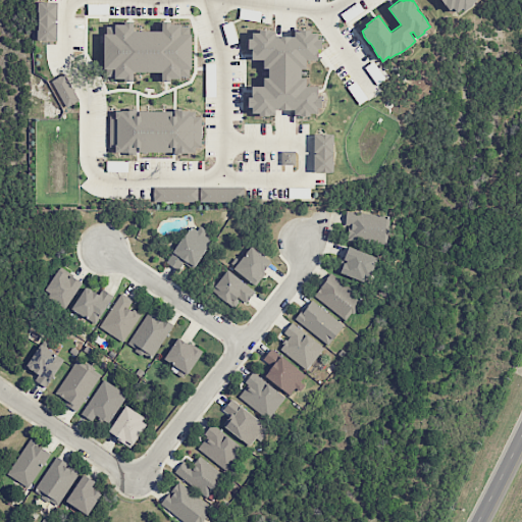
[(475,0),(471,3),(471,5),(464,11),(462,8),(456,12),(453,7),(449,10),(440,0),(475,0)]
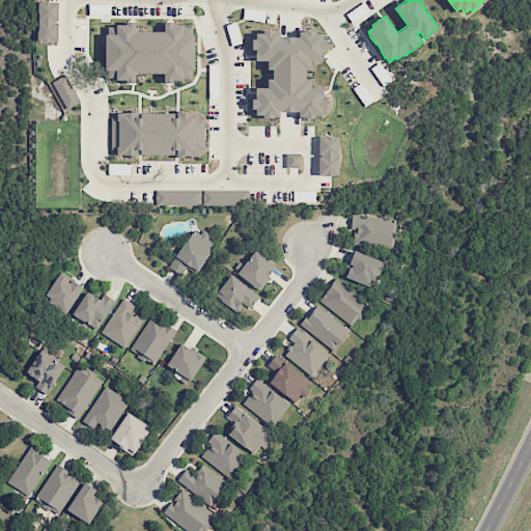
[(345,14),(363,1),(370,10),(352,23),(345,14)]
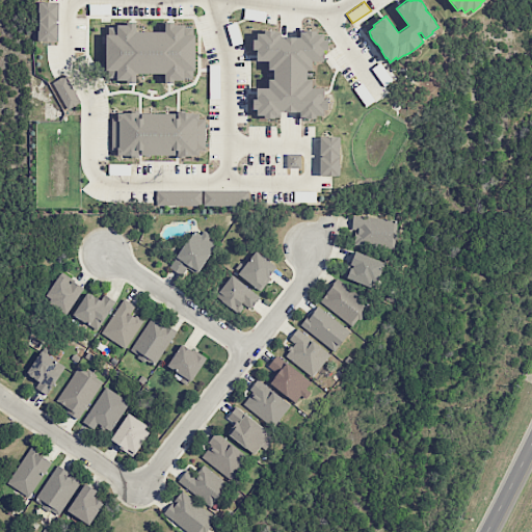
[(58,42),(58,2),(38,2),(38,41),(58,42)]
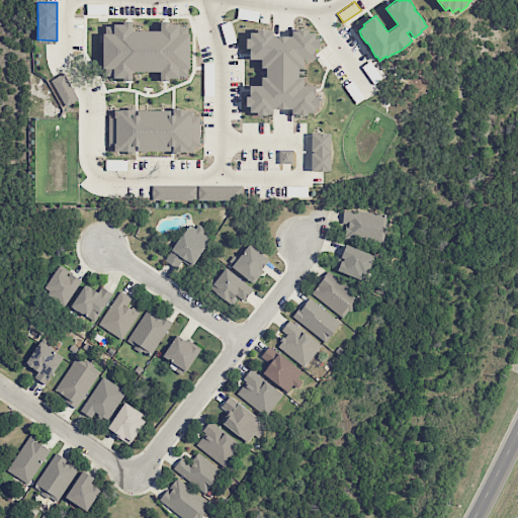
[(236,18),(238,7),(259,11),(258,21),(236,18)]
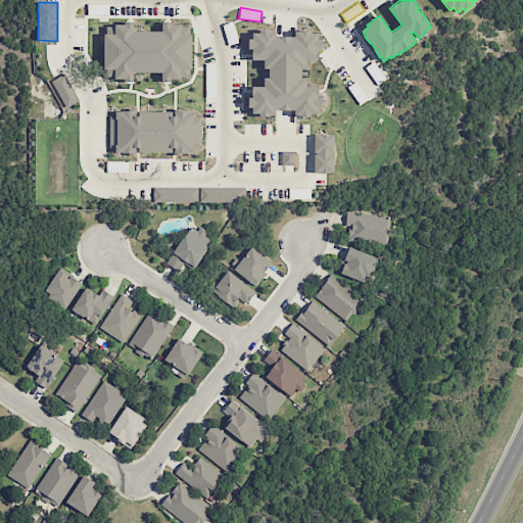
[(232,20),(222,25),(228,46),(238,42),(232,20)]
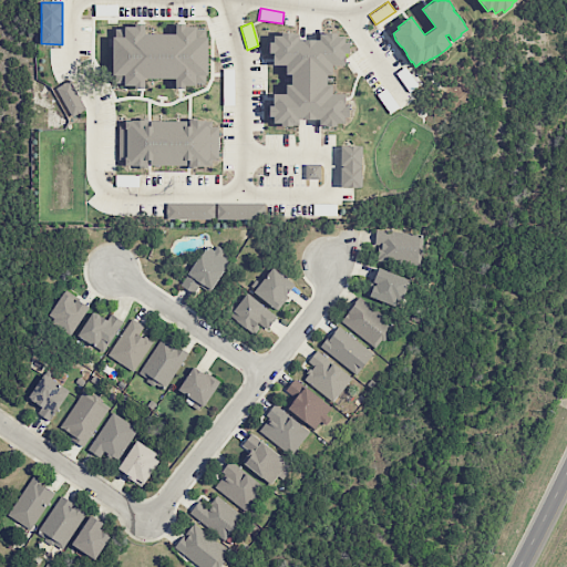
[(113,85),(145,85),(145,78),(176,78),(176,85),(207,85),(208,37),(196,37),(196,26),(176,24),(176,34),(145,33),(145,24),(125,24),(125,37),(114,37),(113,85)]
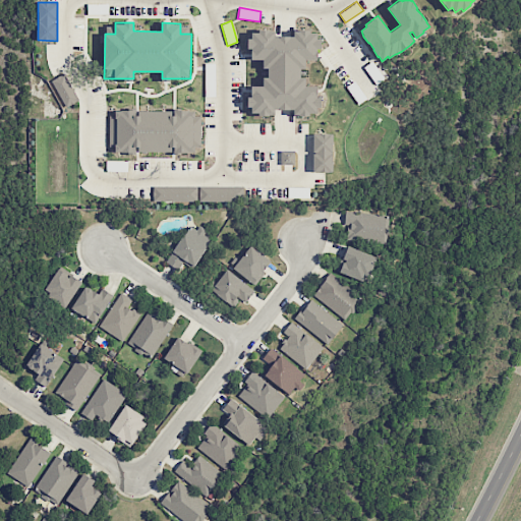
[(258,30),(270,30),(269,31),(275,31),(275,37),(293,37),(293,31),(299,32),(298,30),(309,30),(309,33),(316,33),(316,38),(321,38),(321,48),(317,48),(316,59),(304,59),(305,68),(300,68),(300,77),(305,77),(305,87),(316,87),(316,95),(316,97),(320,97),(321,107),(316,107),(316,113),(309,113),(309,115),(299,115),(299,114),(294,114),(294,109),(274,109),(274,114),(269,114),(269,116),(258,115),(258,112),(251,112),(251,107),(247,107),(247,97),(251,97),(251,85),(263,85),(263,77),(268,77),(268,68),(263,68),(263,59),(251,59),(251,49),(247,48),(247,39),(251,39),(251,33),(258,33),(258,30)]
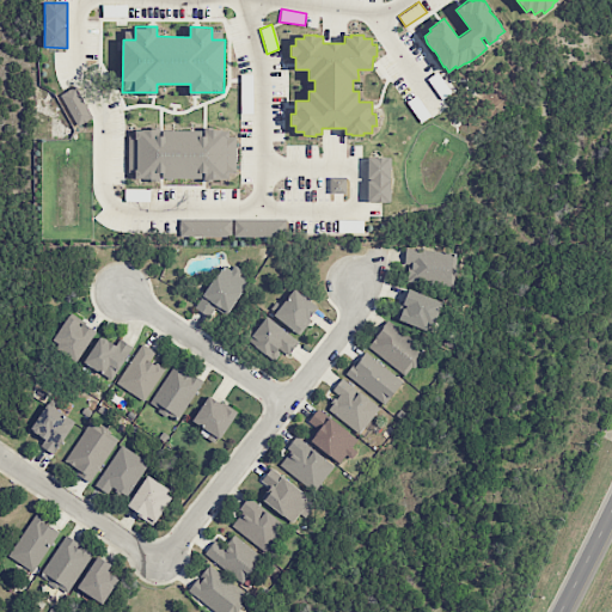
[(91,120),(78,87),(62,93),(74,126),(91,120)]
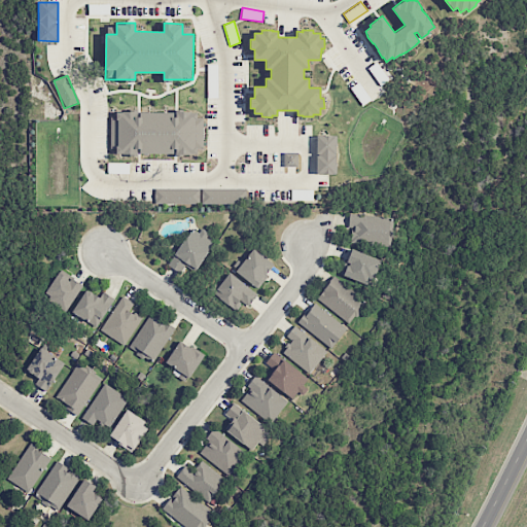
[(175,152),(203,153),(203,113),(137,112),(137,113),(112,113),(111,154),(138,154),(138,153),(175,153),(175,152)]
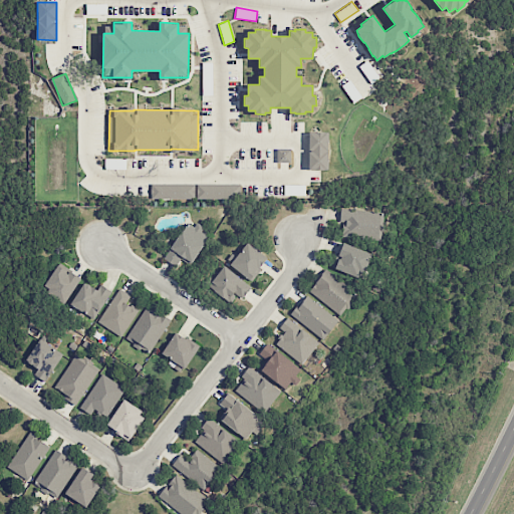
[(308,133),(309,170),(328,170),(327,132),(308,133)]
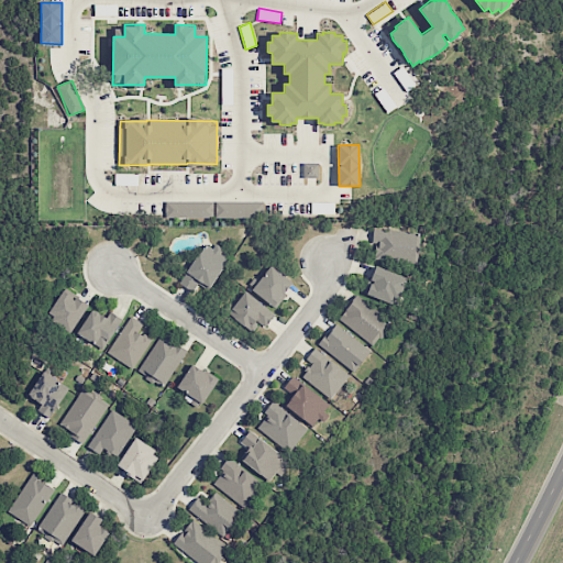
[(304,164),(304,178),(318,177),(318,163),(304,164)]
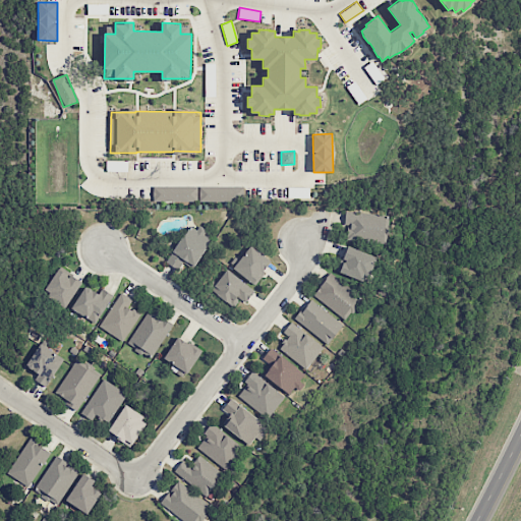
[(154,186),(153,200),(196,201),(196,186),(154,186)]
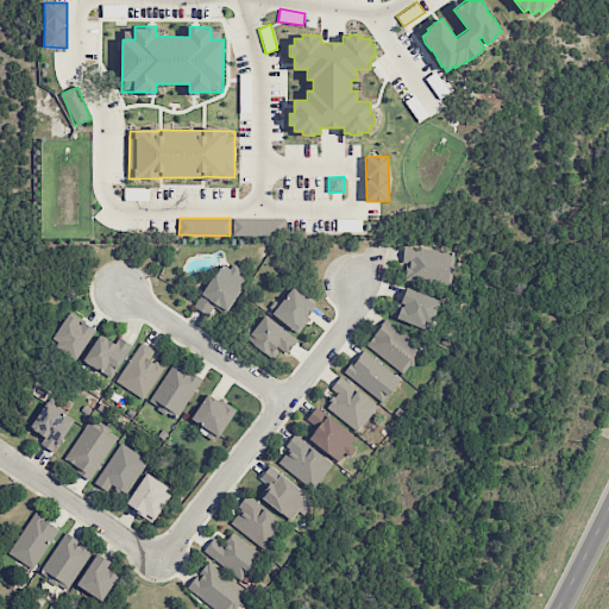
[(233,236),(277,236),(277,218),(233,218),(233,236)]
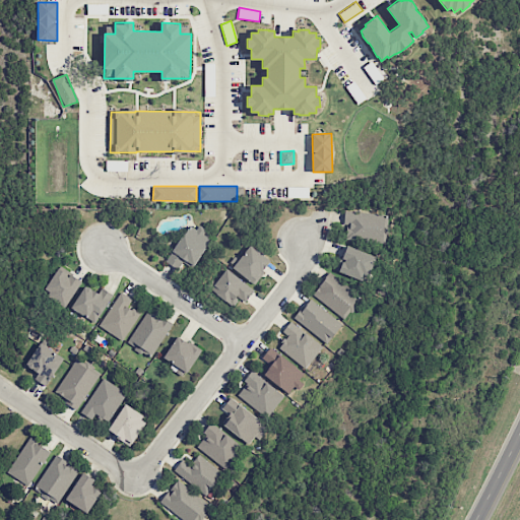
[(309,187),(287,187),(287,197),(309,197),(309,187)]
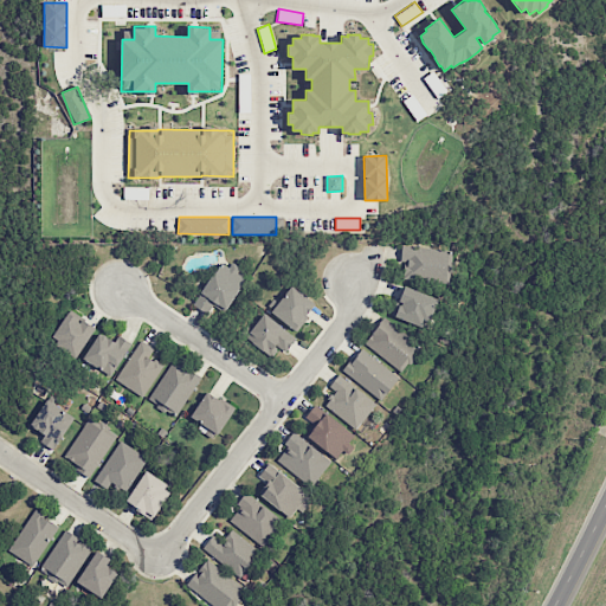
[(404,279),(451,282),(452,249),(401,246),(400,262),(404,262),(404,279)]
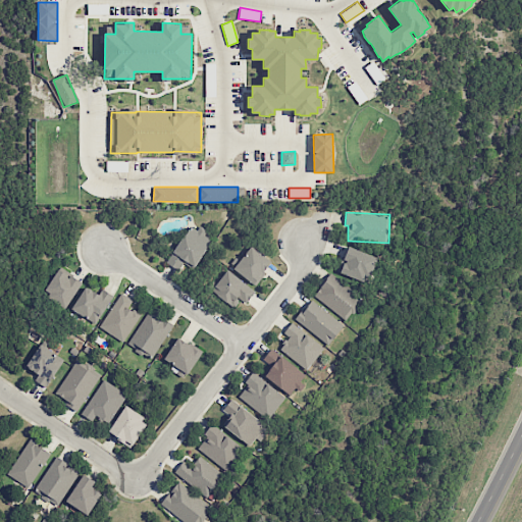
[(193,223),(170,256),(192,270),(211,241),(204,236),(205,232),(193,223)]
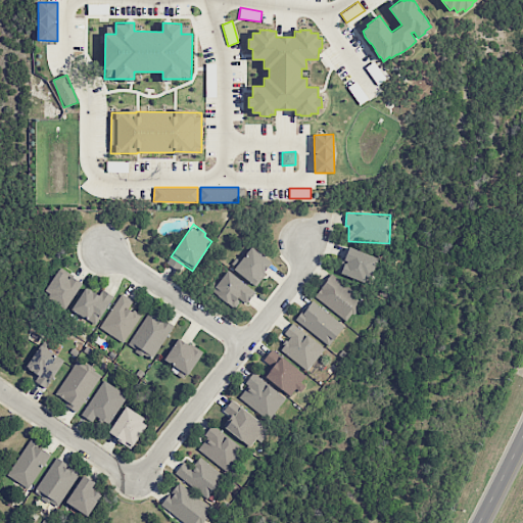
[(272,262),(250,246),(234,271),(255,286),(272,262)]
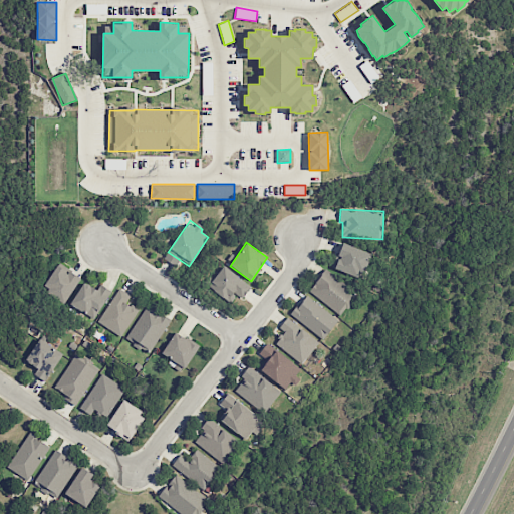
[(334,269),(361,278),(370,253),(343,243),(334,269)]
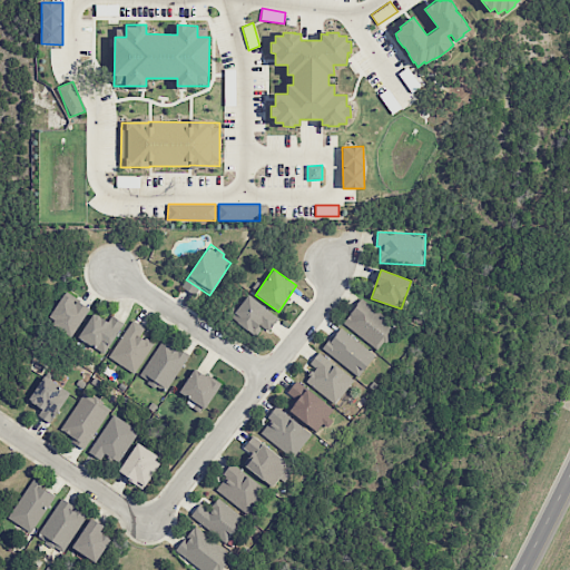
[(89,307),(62,293),(49,321),(75,334),(89,307)]
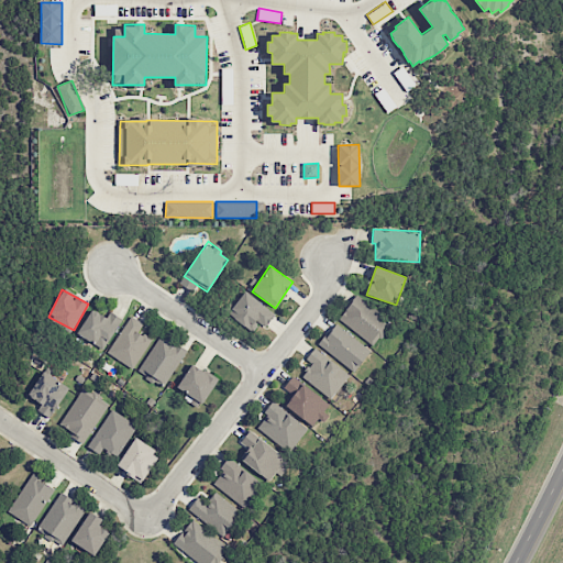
[(266,328),(275,311),(242,291),(229,316),(251,329),(255,321),(266,328)]
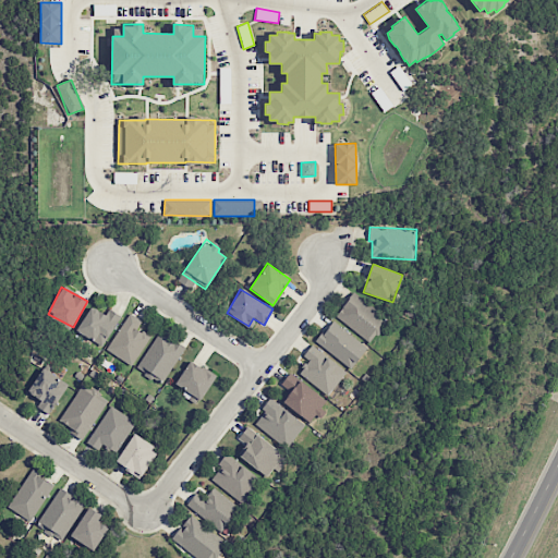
[(335,318),(372,342),(387,317),(351,294),(335,318)]
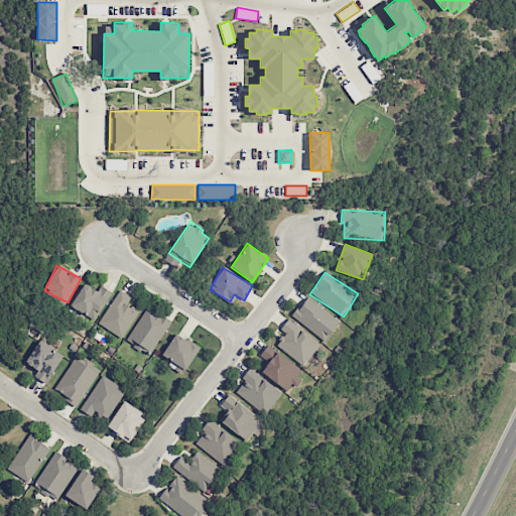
[(112,293),(101,285),(97,291),(85,283),(71,304),(94,320),(112,293)]
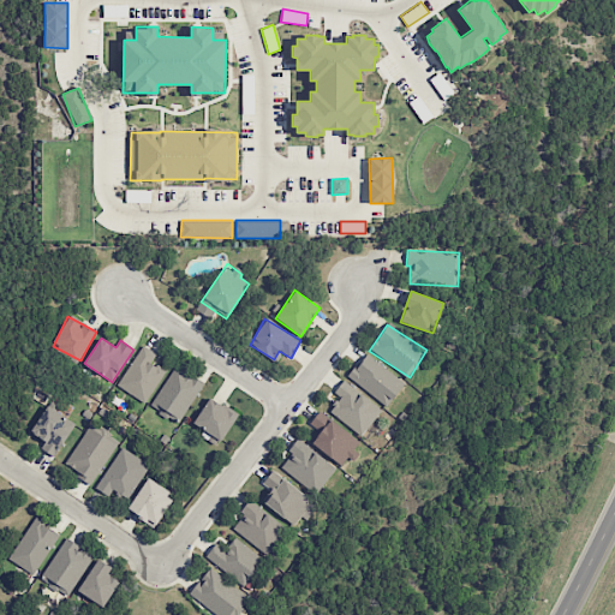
[(156,353),(142,345),(117,386),(145,404),(165,370),(151,362),(156,353)]
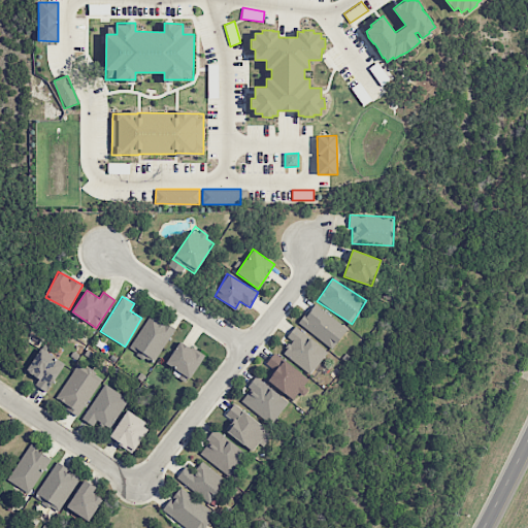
[(334,348),(348,326),(311,304),(298,326),(334,348)]
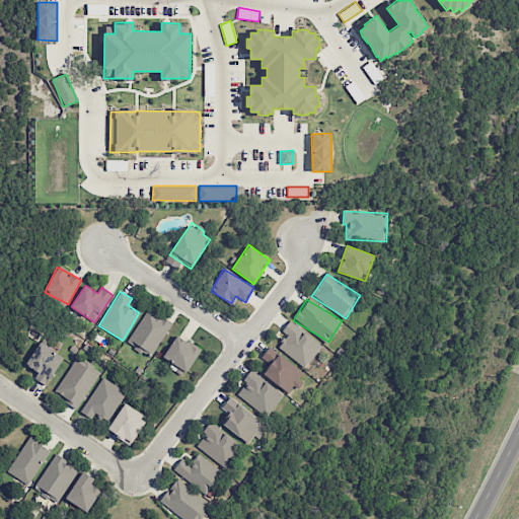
[(150,357),(171,323),(148,308),(126,342),(150,357)]
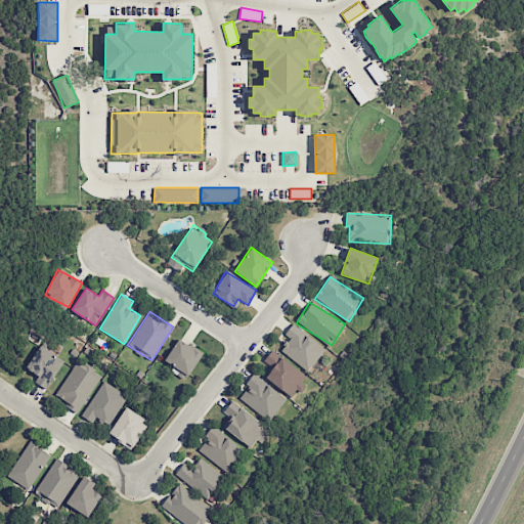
[(307,372),(324,349),(293,323),(285,335),(290,339),(280,350),(307,372)]
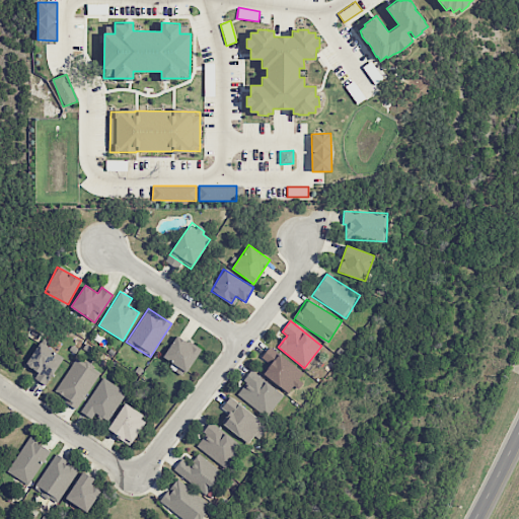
[(183,377),(200,350),(175,336),(163,358),(177,366),(174,371),(183,377)]
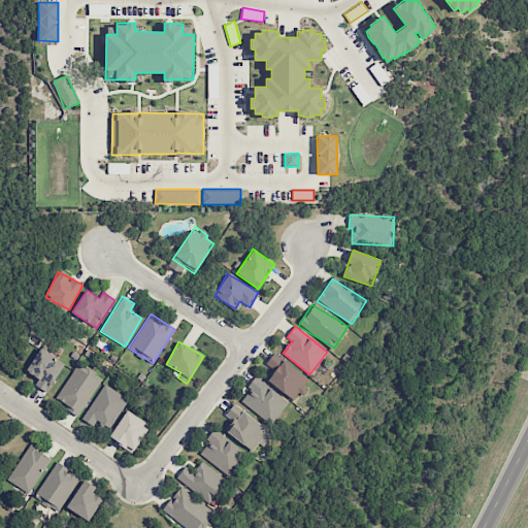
[(39,377),(34,385),(46,392),(64,363),(40,348),(27,370),(39,377)]
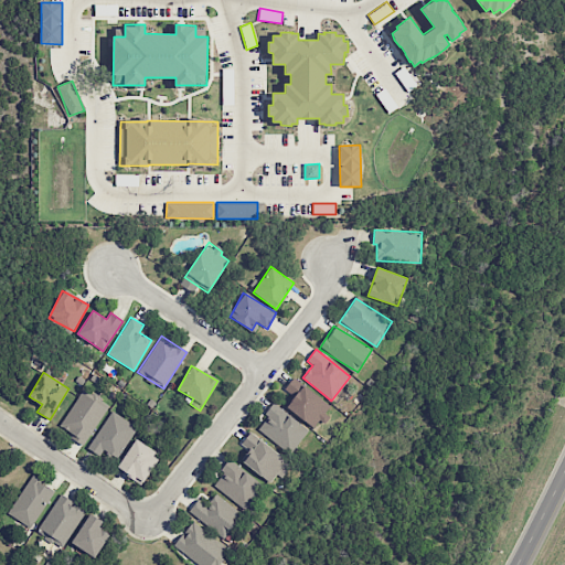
[(313,428),(330,405),(294,377),(284,390),(292,397),(285,406),(313,428)]
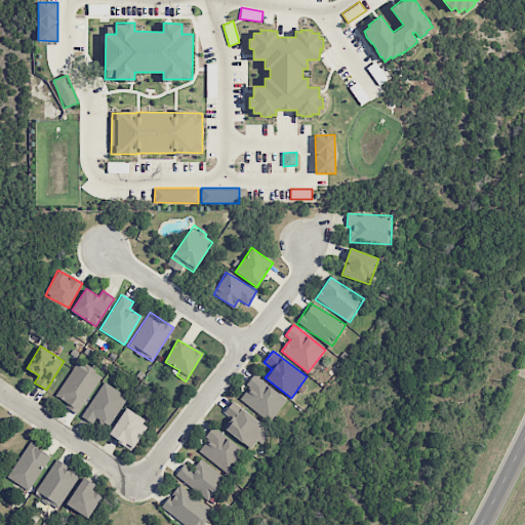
[(102,375),(85,365),(83,368),(75,363),(54,398),(79,412),(102,375)]
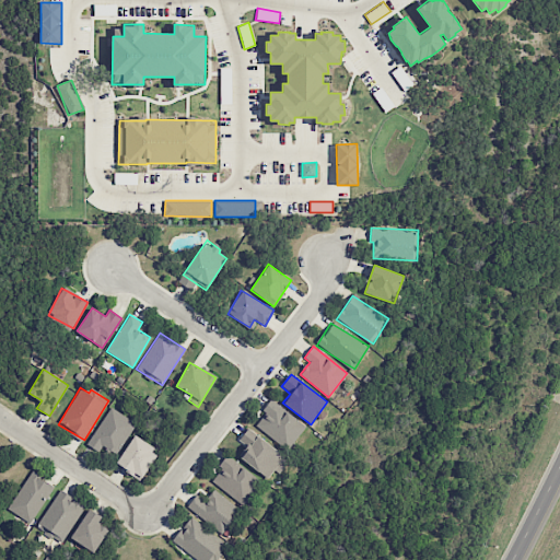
[(254,424),(288,450),(306,426),(272,400),(254,424)]
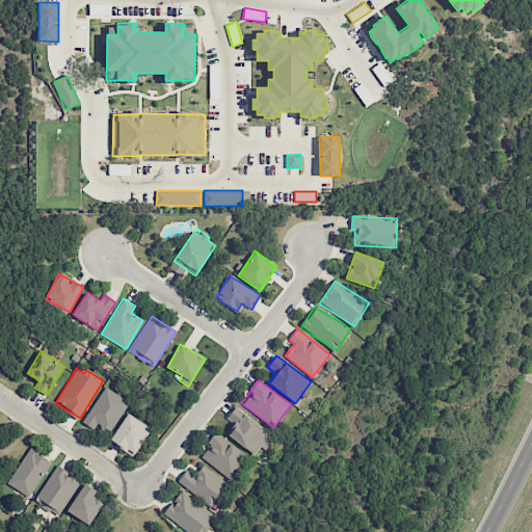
[(94,429),(97,424),(108,431),(128,402),(105,387),(82,422),(94,429)]
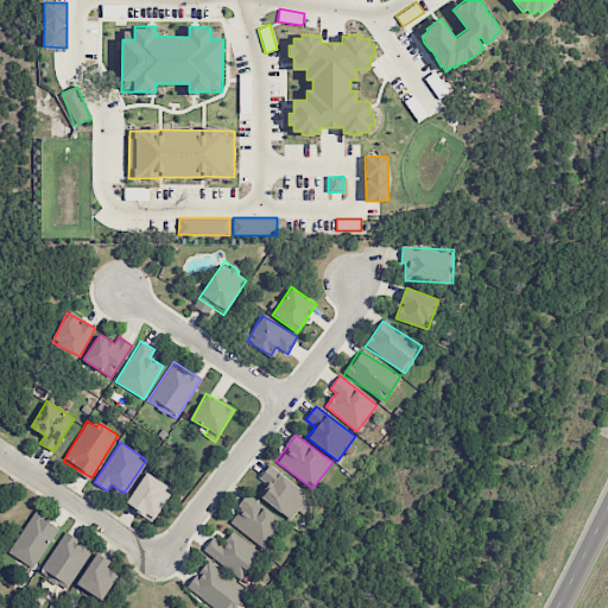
[(259,495),(290,520),(309,496),(270,464),(259,477),(267,485),(259,495)]
